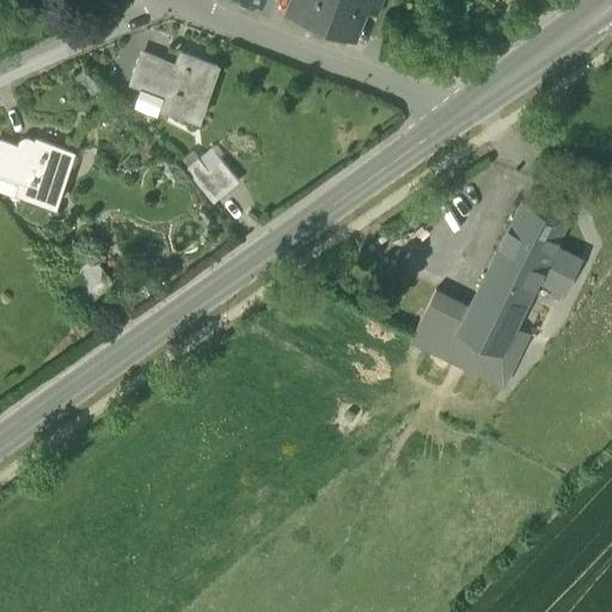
[(291,0),(288,11),(326,25),(335,0),(291,0)]
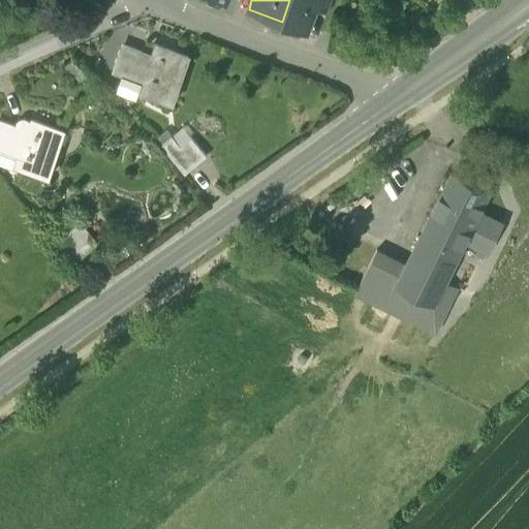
[(289,0),(282,22),(306,30),(315,7),(317,0),(289,0)]
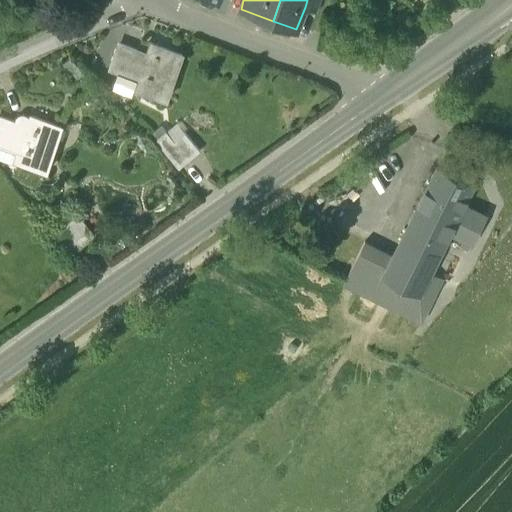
[(320,0),(307,0),(305,7),(316,11),(320,0)]
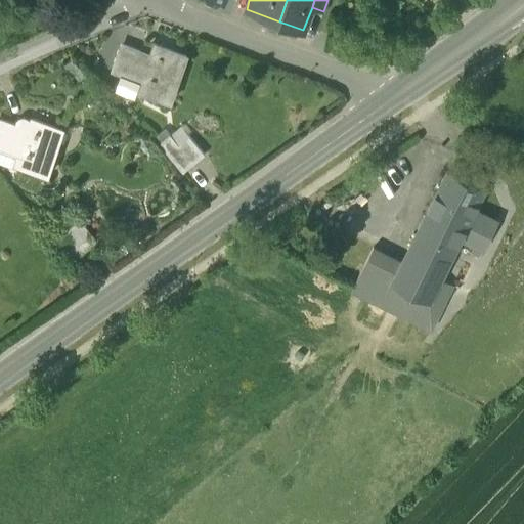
[(139,51),(122,45),(113,73),(130,79),(137,58),(139,51)]
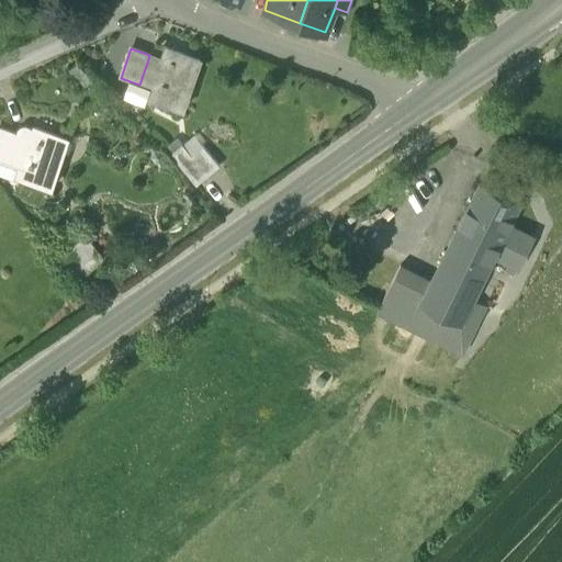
[(163,59),(159,67),(147,63),(142,79),(154,82),(148,99),(182,111),(200,60),(166,48),(163,59)]
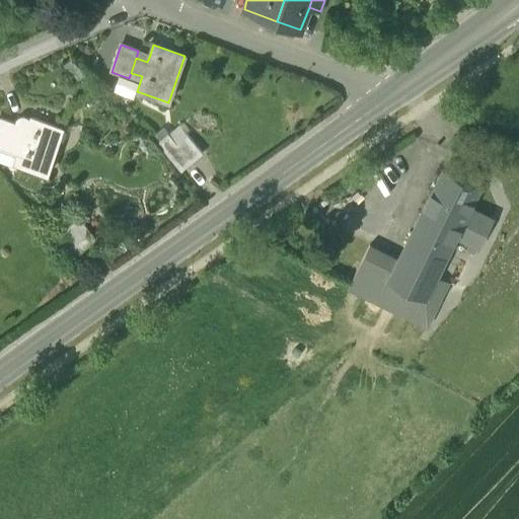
[(150,55),(138,51),(136,58),(147,62),(150,55)]
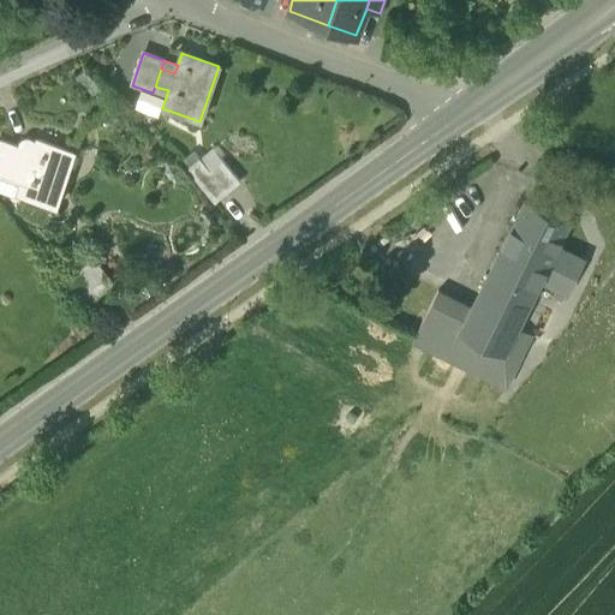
[(23,138),(18,150),(16,159),(29,163),(36,142),(23,138)]
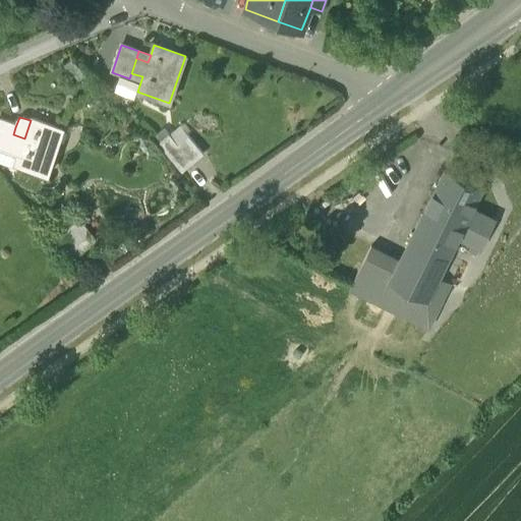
[(62,131),(31,120),(24,138),(13,134),(8,149),(19,153),(15,168),(47,178),(62,131)]
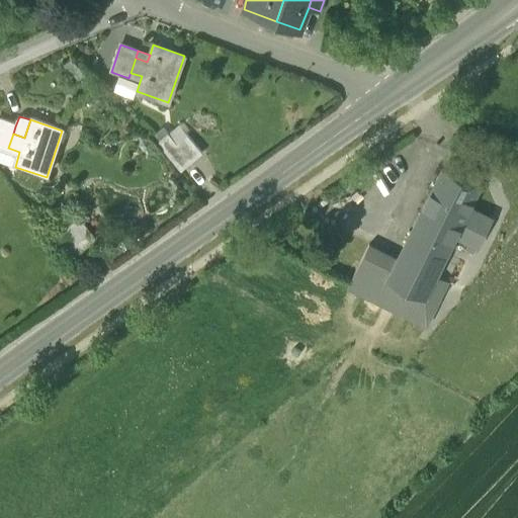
[(15,126),(0,121),(0,151),(6,154),(13,134),(15,126)]
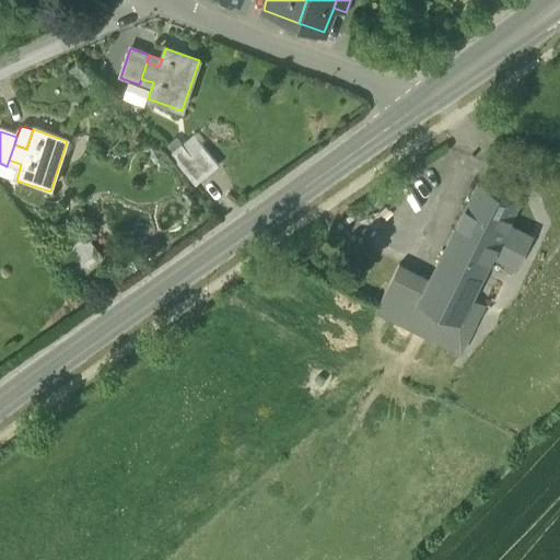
[(190,156),(182,147),(170,156),(195,186),(207,176),(190,156)]
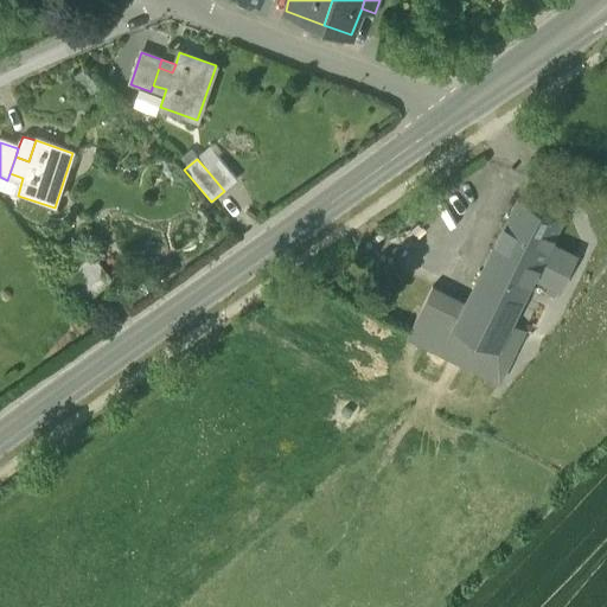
[(236,180),(218,159),(206,170),(224,191),(236,180)]
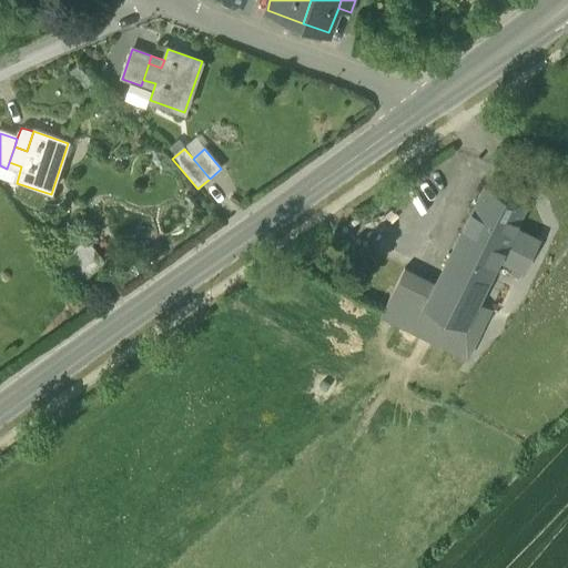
[(485,184),(473,210),(436,285),(425,307),(467,327),(478,305),(500,261),(517,226),(527,205),(485,184)]
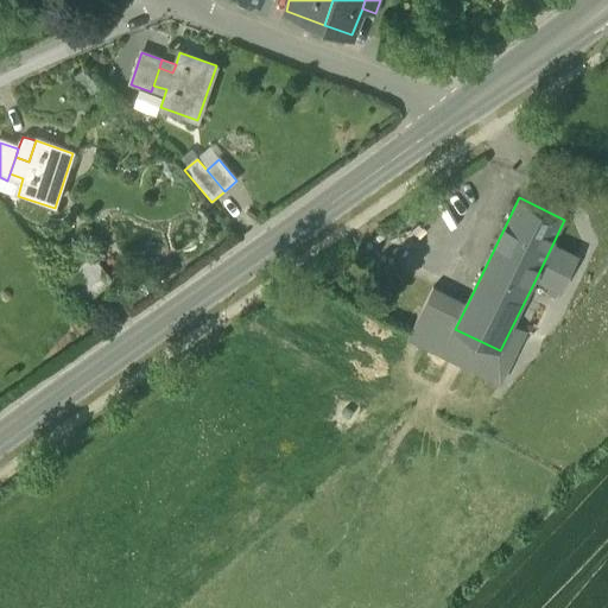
[(553,242),(536,279),(559,291),(578,254),(553,242)]
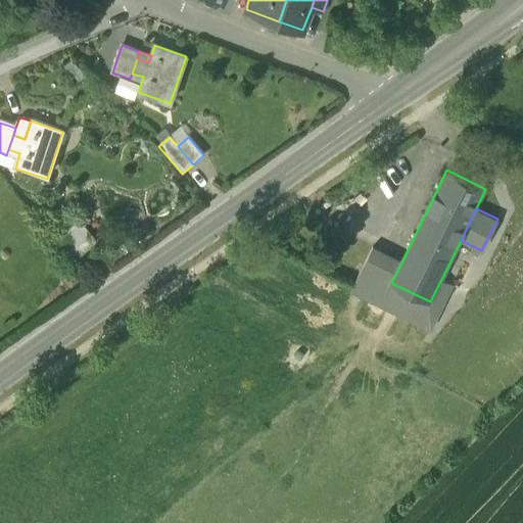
[(79,224),(54,245),(70,264),(95,243),(79,224)]
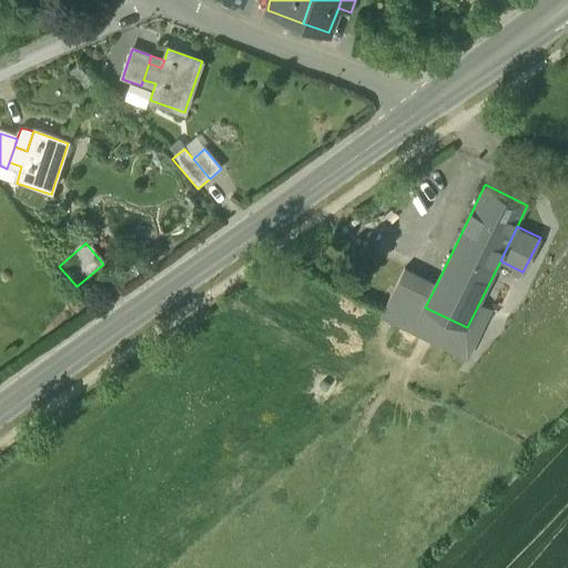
[(436,285),(404,271),(384,312),(469,352),(488,311),(478,305),(467,327),(425,307),(436,285)]
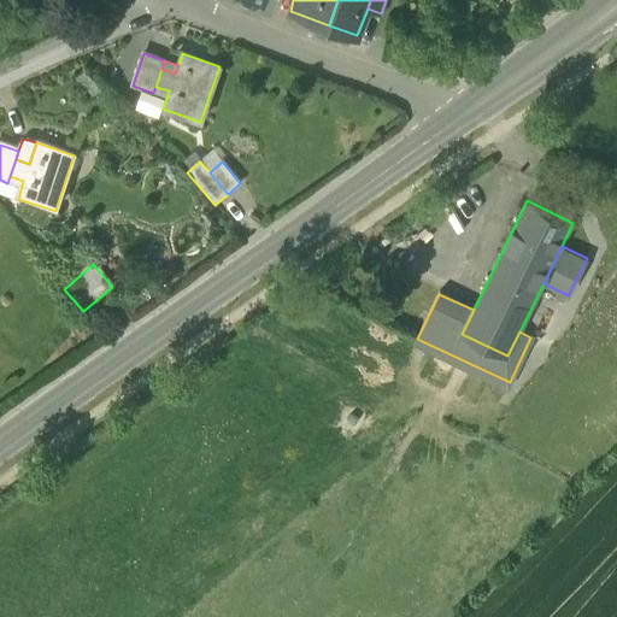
All buildings are outlined.
